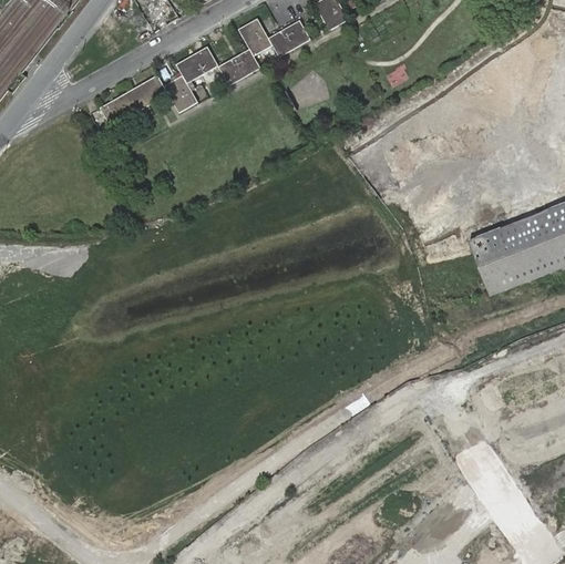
[(133,0),(153,30),(158,27),(141,1),(142,0),(133,0)]
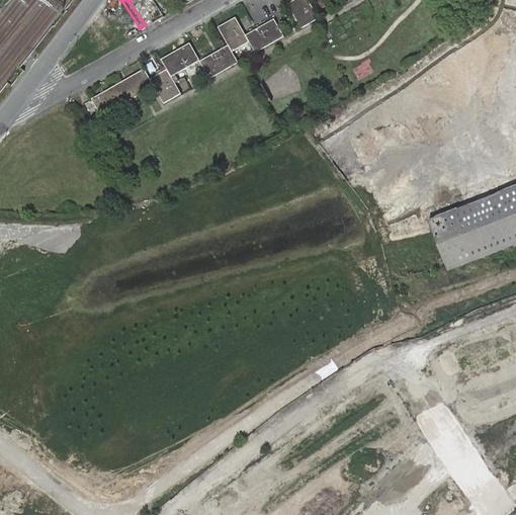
[(150,21),(162,14),(152,0),(148,0),(153,9),(145,13),(150,21)]
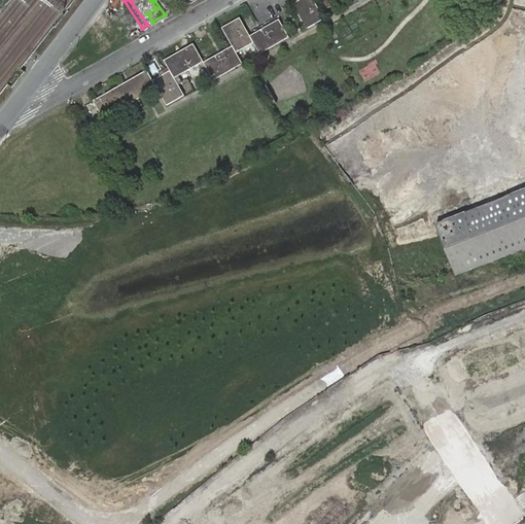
[(294,0),(291,2),(306,27),(321,18),(311,0),(294,0)]
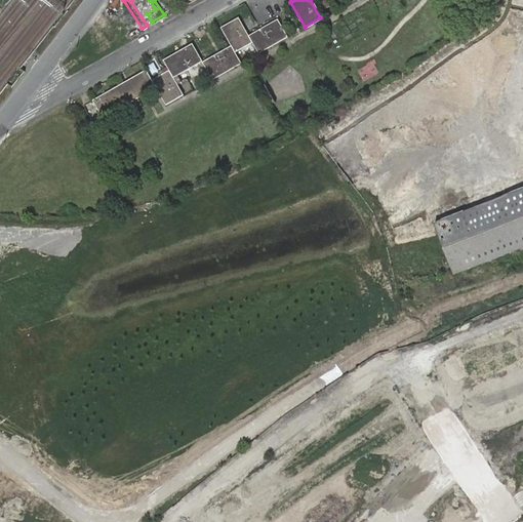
[(203,59),(213,77),(241,62),(236,52),(252,43),(258,54),(288,38),(277,17),(247,34),(237,15),(220,25),(231,44),(203,59)]
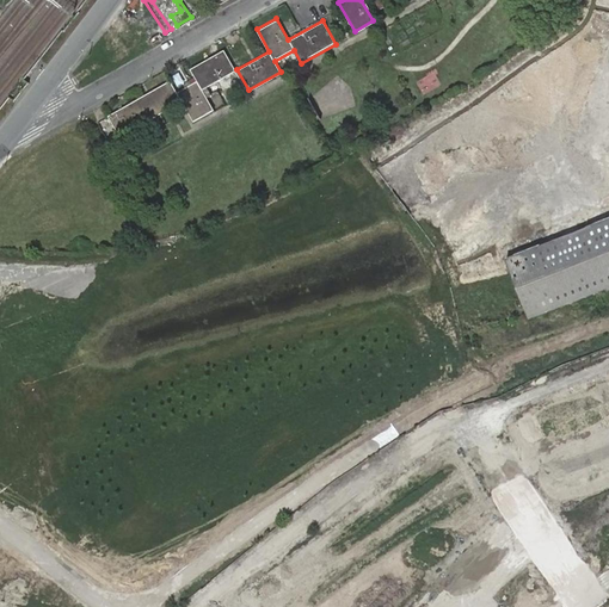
[(237,68),(225,48),(190,67),(197,78),(176,90),(170,79),(108,113),(120,134),(146,119),(152,130),(165,122),(160,111),(182,99),(194,121),(214,109),(202,87),(237,68)]
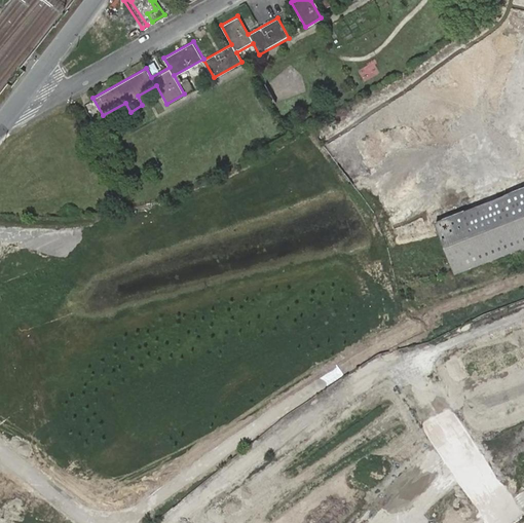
[(369,175),(393,193),(458,107),(435,88),(369,175)]
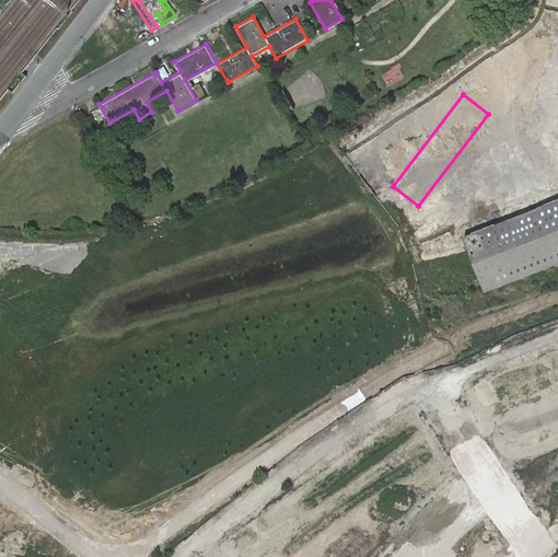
[(159,95),(147,102),(151,112),(164,105),(159,95)]
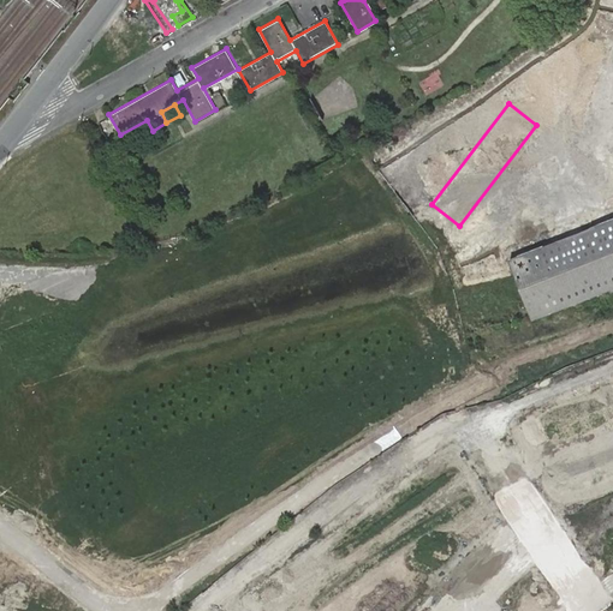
[(612,217),(507,259),(529,315),(612,281),(612,217)]
